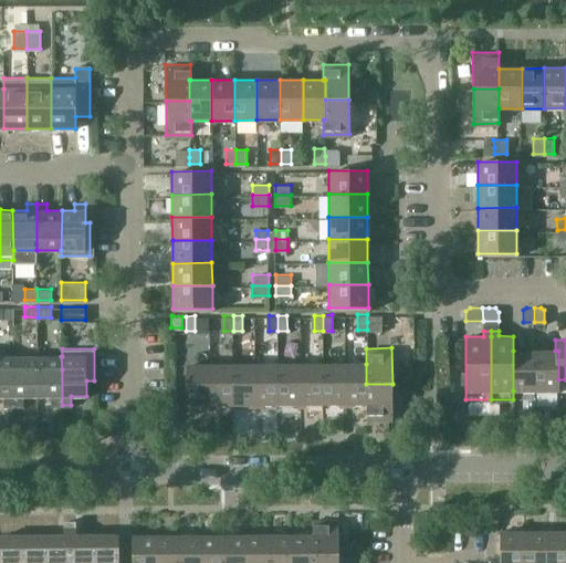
[(536,391),(536,351),(513,351),(513,391),(536,391)]
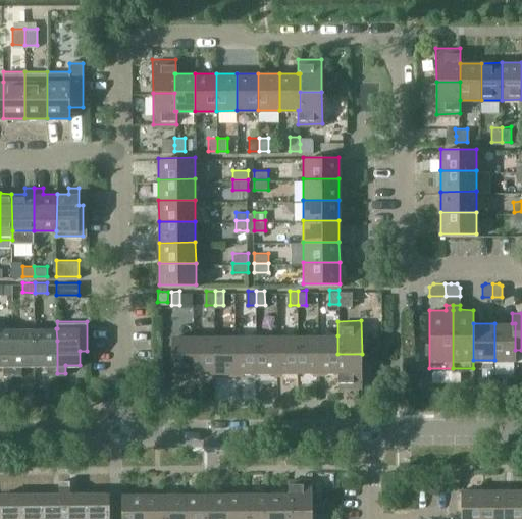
[(494,323),(494,360),(515,360),(515,350),(515,323),(512,323),(494,323)]
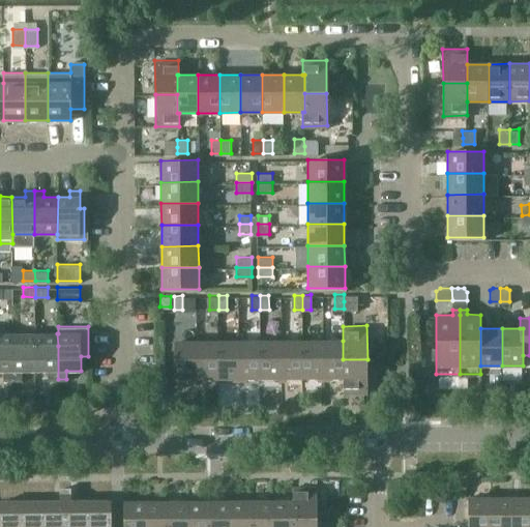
[(0,370),(4,371),(4,379),(12,379),(12,333),(0,332),(0,370)]
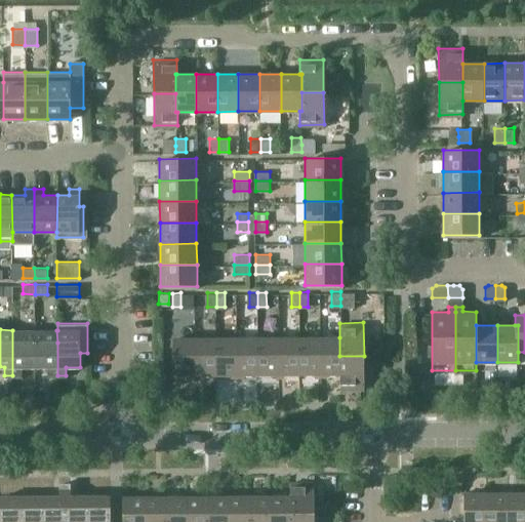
[(35,367),(35,330),(12,330),(12,375),(21,375),(21,367),(35,367)]
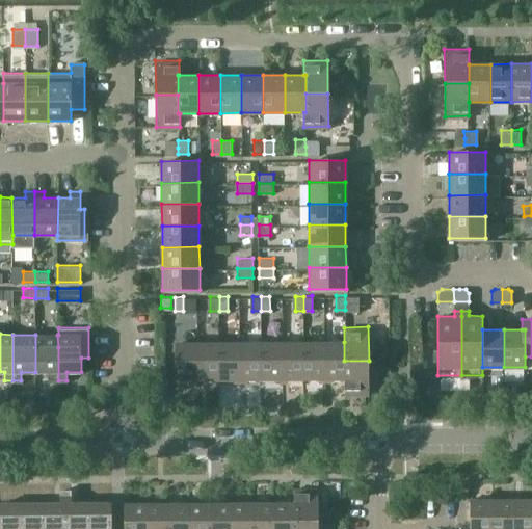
[(35,335),(35,372),(48,372),(48,380),(58,380),(58,347),(57,335),(35,335)]
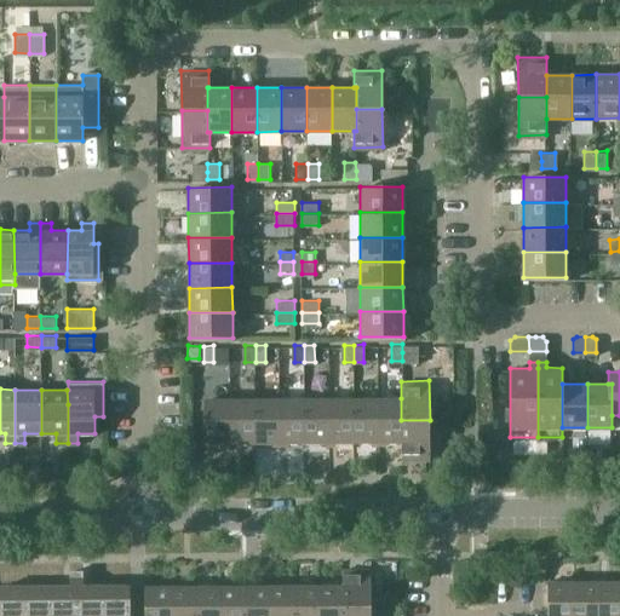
[(205,442),(231,442),(231,398),(204,398),(205,442)]
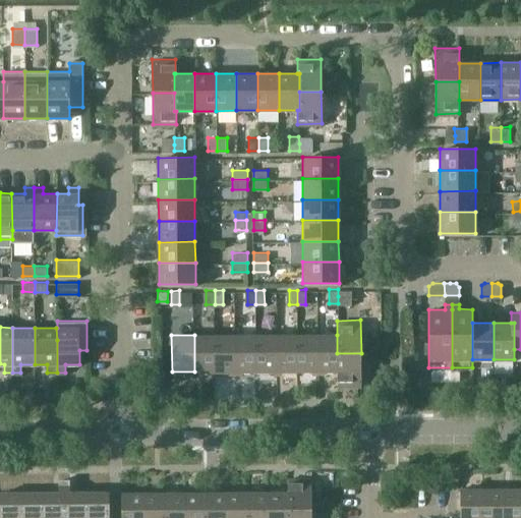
[(194,371),(215,371),(215,335),(194,335),(194,371)]
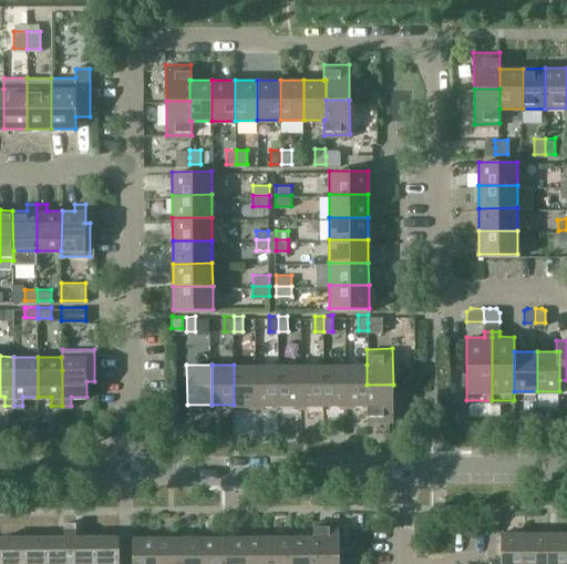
[(234,365),(234,404),(256,404),(256,365),(234,365)]
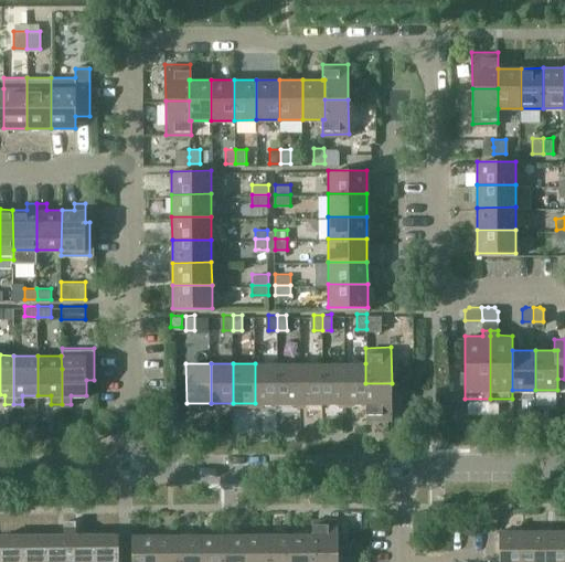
[(255,363),(255,403),(277,403),(277,363),(255,363)]
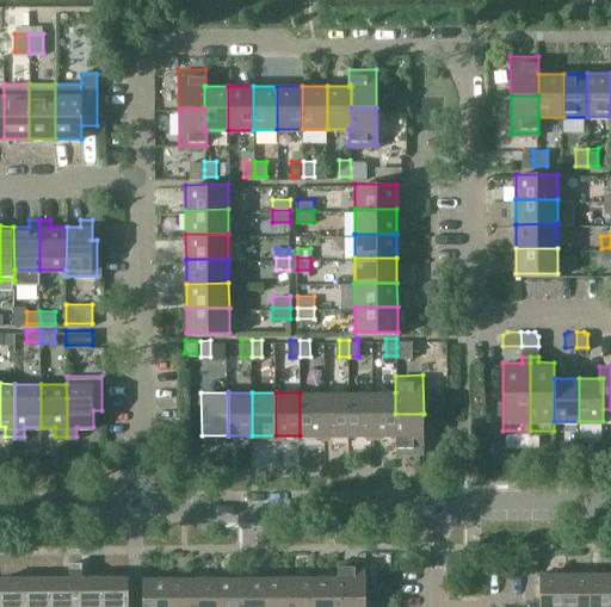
[(323,392),(300,392),(300,435),(323,435),(323,392)]
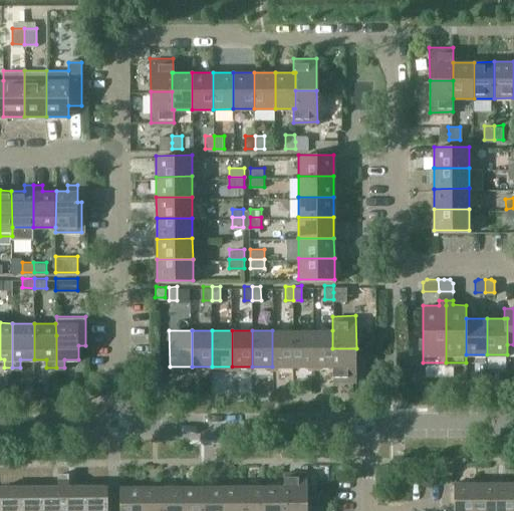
[(272,330),(272,366),(292,366),(292,330),(272,330)]
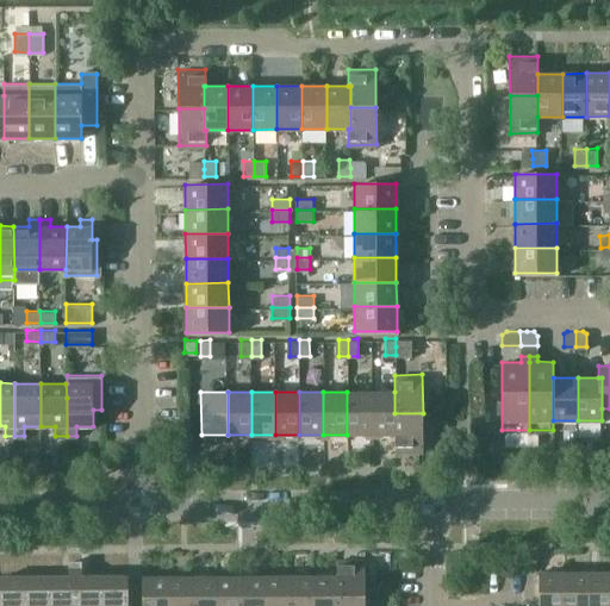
[(347,392),(347,435),(371,435),(371,392),(347,392)]
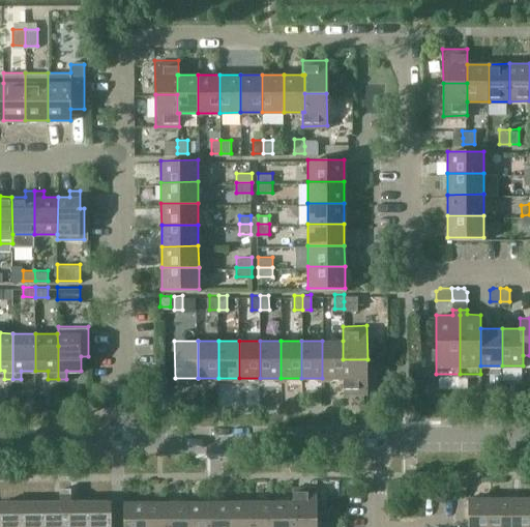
[(343,341),(322,341),(322,378),(343,378),(343,359),(343,341)]
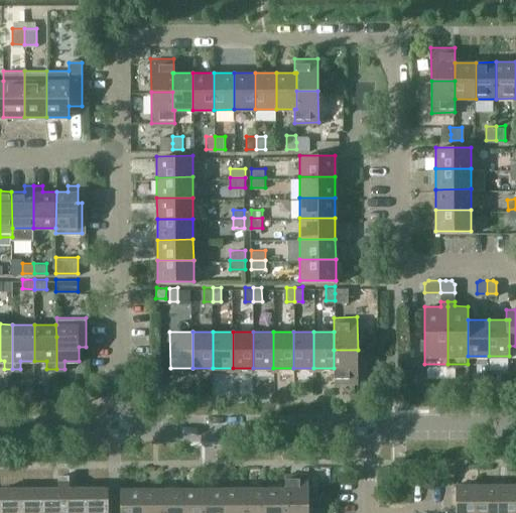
[(334,350),(334,368),(334,382),(358,382),(358,350),(334,350)]
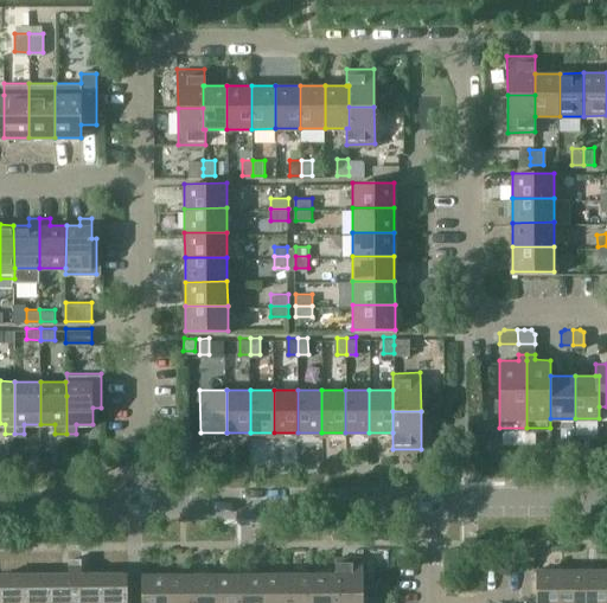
[(334,557),(334,572),(334,595),(363,594),(362,556),(334,557)]
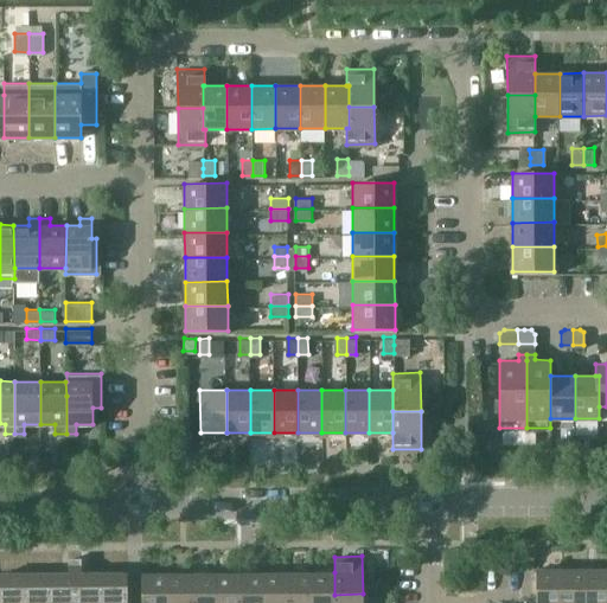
[(81,575),(81,558),(69,558),(69,575),(81,575)]
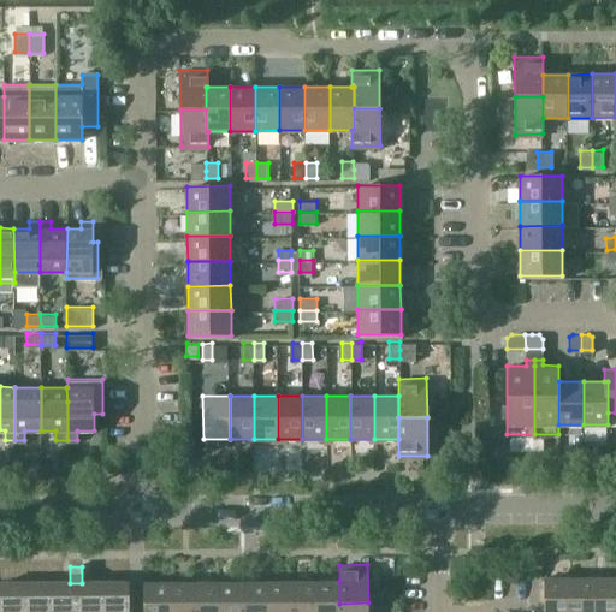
[(543,611),(564,611),(566,577),(544,577),(543,611)]
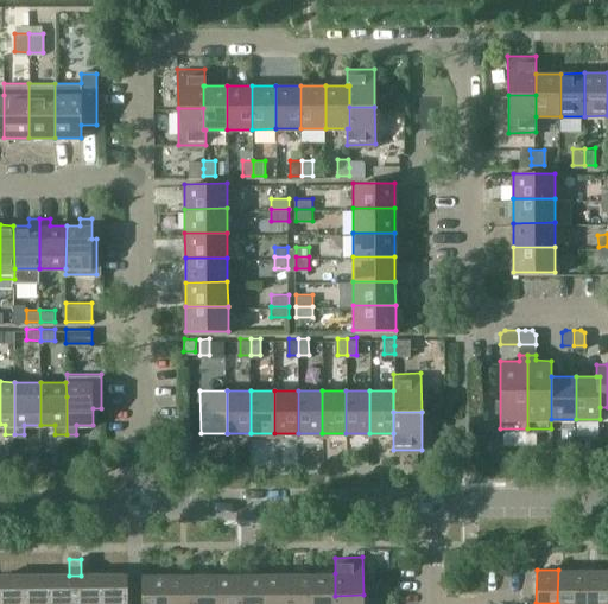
[(581,603),(580,570),(558,570),(557,603),(581,603)]
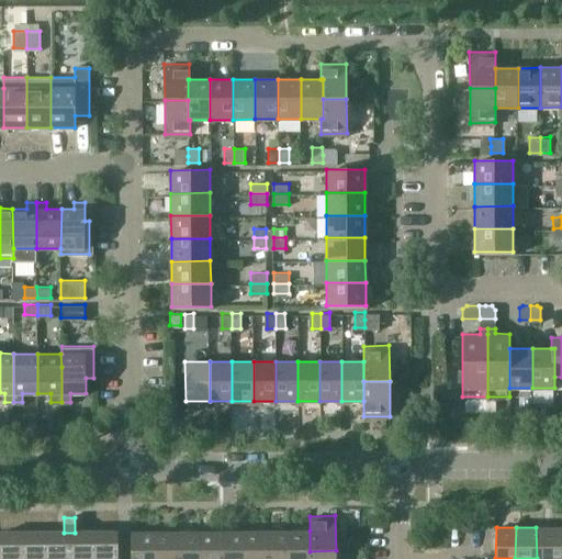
[(536,527),(537,558),(555,558),(557,527),(536,527)]
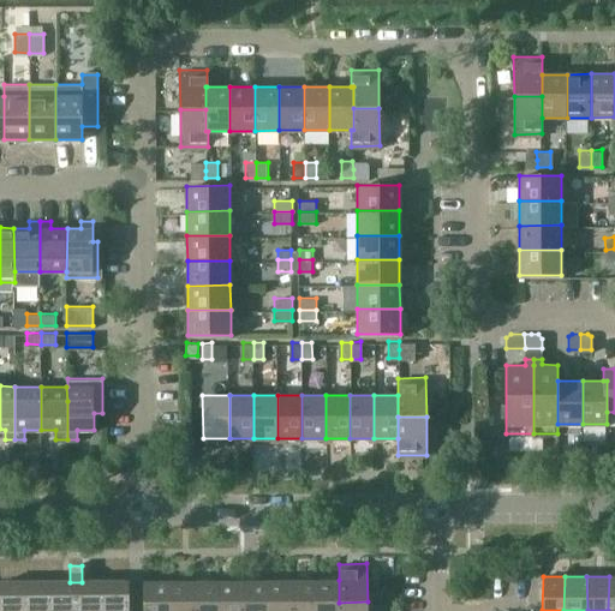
[(0,610),(127,610),(129,581),(101,581),(101,588),(52,588),(52,581),(0,580),(0,610)]
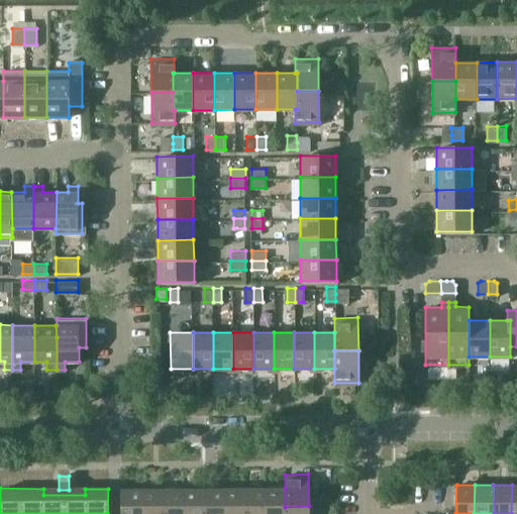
[(224,489),(224,513),(244,513),(244,488),(224,489)]
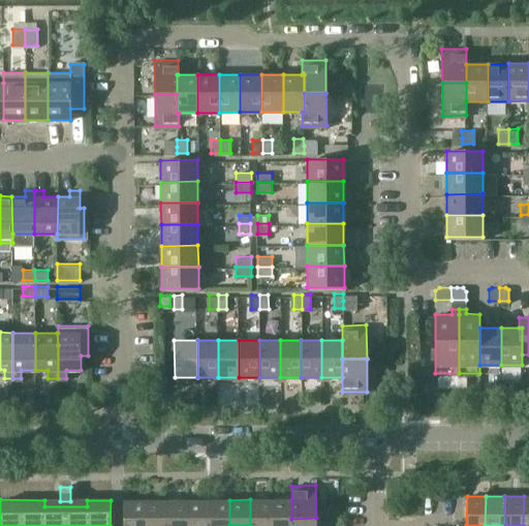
[(250,525),(271,525),(271,499),(250,499),(250,525)]
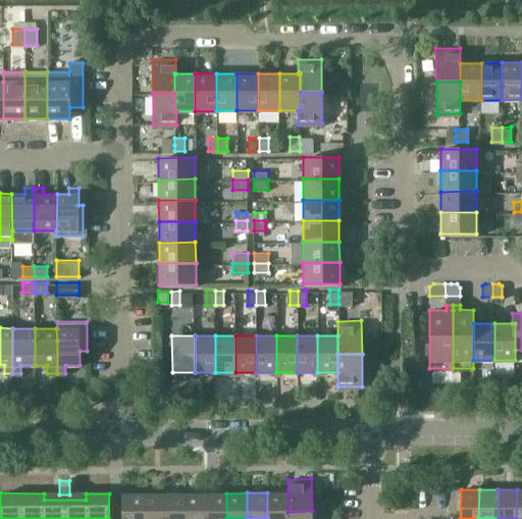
[(267,492),(267,518),(288,518),(288,512),(288,492),(267,492)]
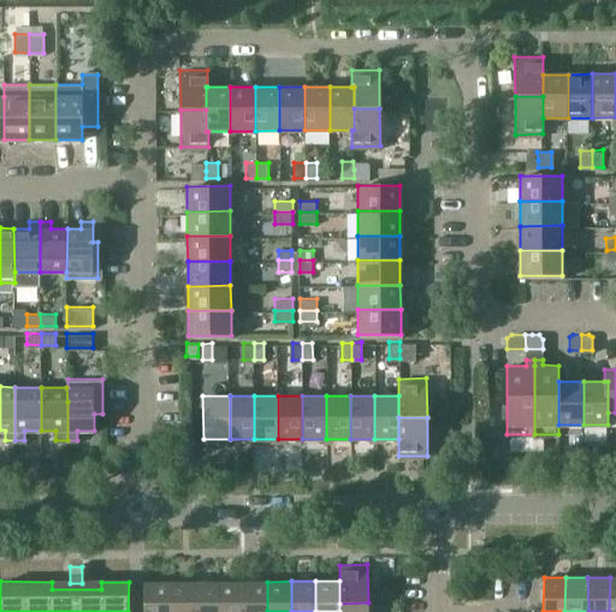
[(171,611),(171,582),(144,582),(143,611),(171,611)]
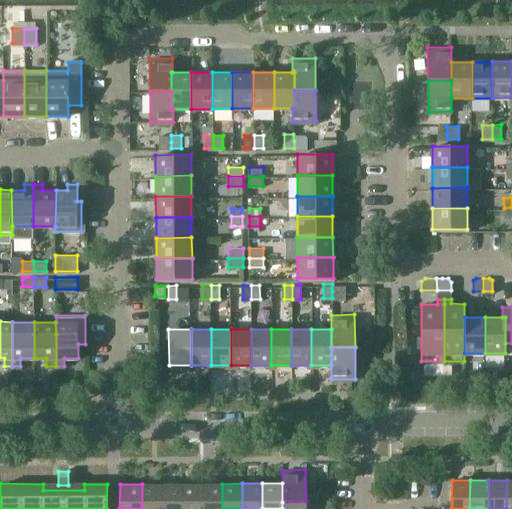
[(162,508),(162,484),(142,484),(142,508),(162,508)]
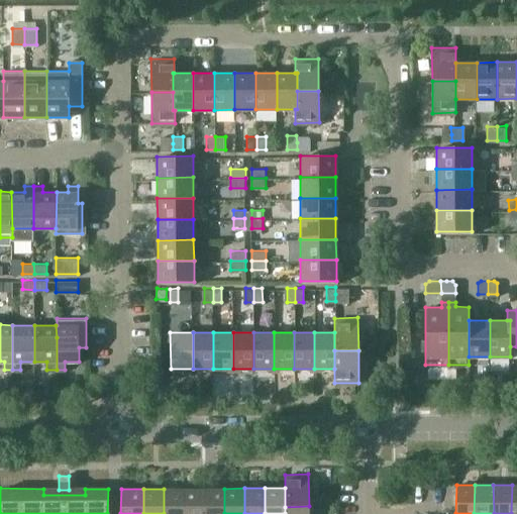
[(164,489),(164,513),(184,513),(184,489),(164,489)]
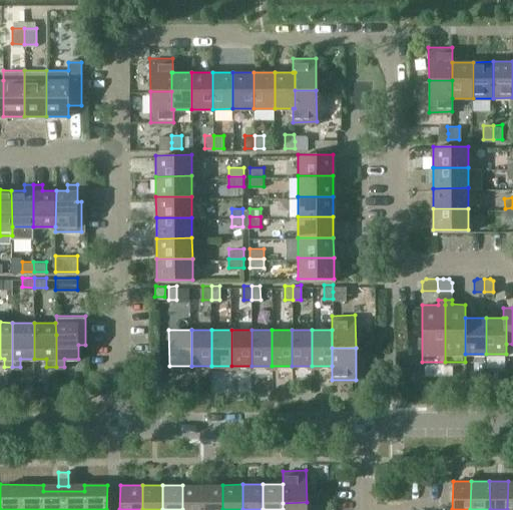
[(202,509),(202,485),(182,485),(182,509),(202,509)]
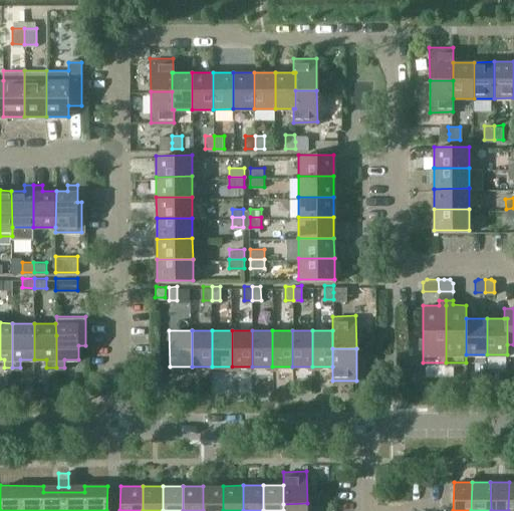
[(203,486),(203,510),(223,510),(223,486),(203,486)]
